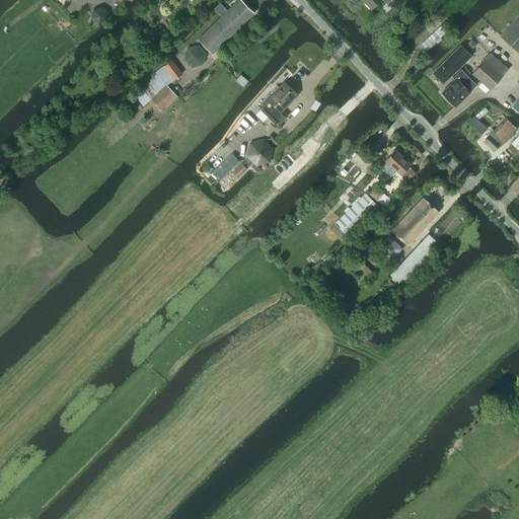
[(253,13),(240,0),(237,0),(227,11),(220,4),(215,9),(222,16),(198,40),(212,54),(253,13)]
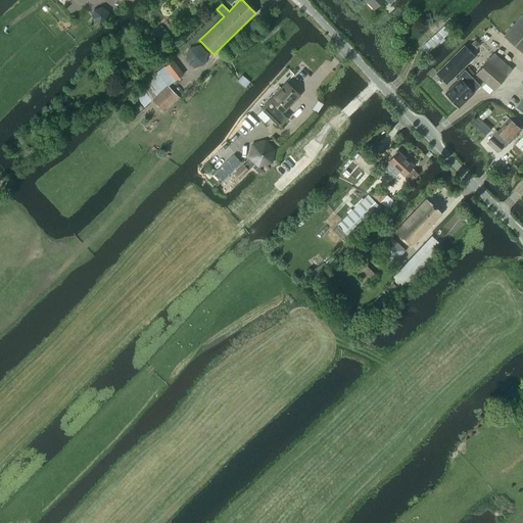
[(365,0),(374,9),(383,0),(385,0),(389,4),(393,0),(365,0)]
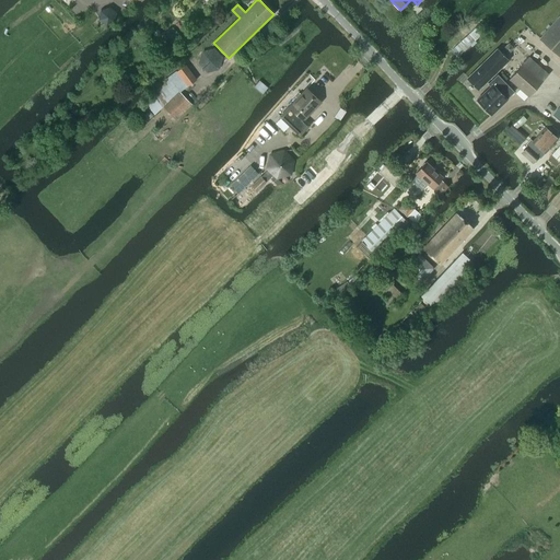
[(106,26),(115,22),(116,13),(109,6),(100,11),(98,20),(106,26)]
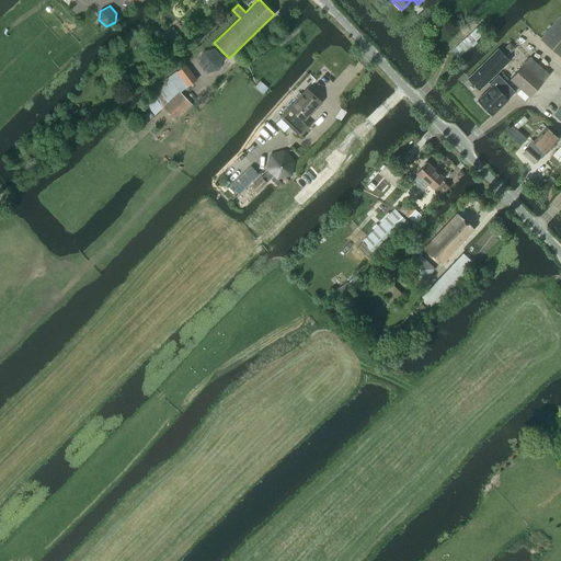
[(560,56),(560,14),(540,38),(560,56)]
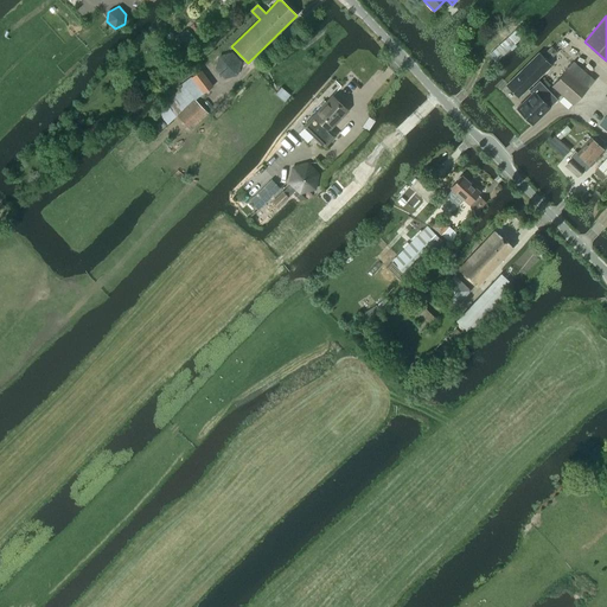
[(190,49),(198,42),(186,30),(178,38),(190,49)]
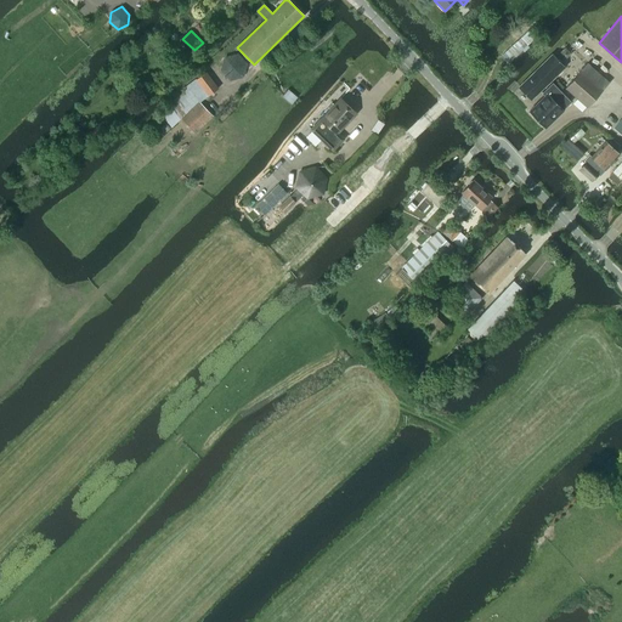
[(519,88),(531,100),(564,67),(552,55),(519,88)]
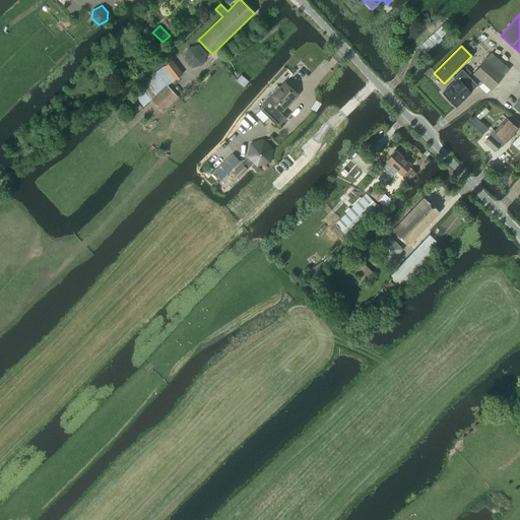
[(491,90),(504,75),(509,70),(491,54),(473,74),(491,90)]
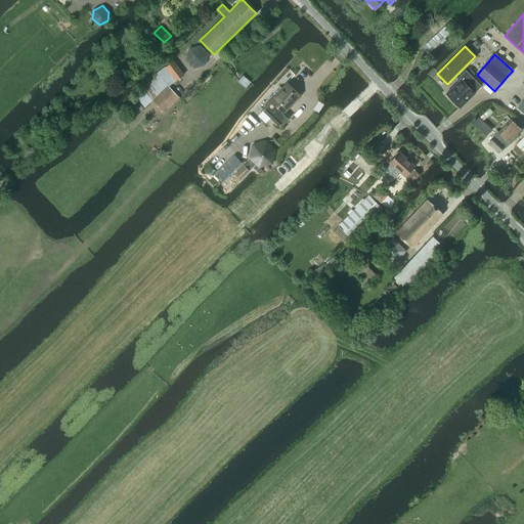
[(174,60),(165,67),(175,81),(184,75),(174,60)]
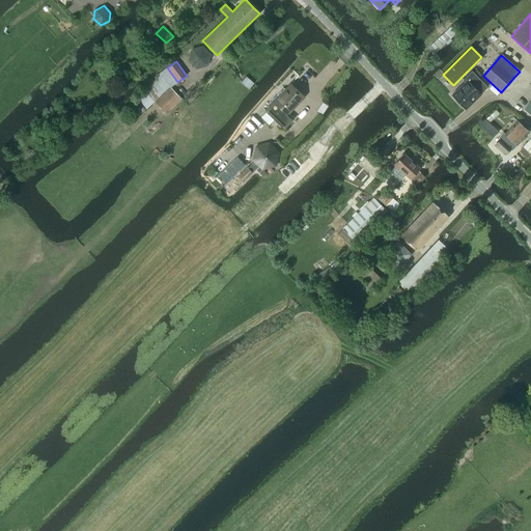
[(466,109),(481,94),(480,93),(486,87),(472,72),(463,80),(465,82),(452,94),(466,109)]
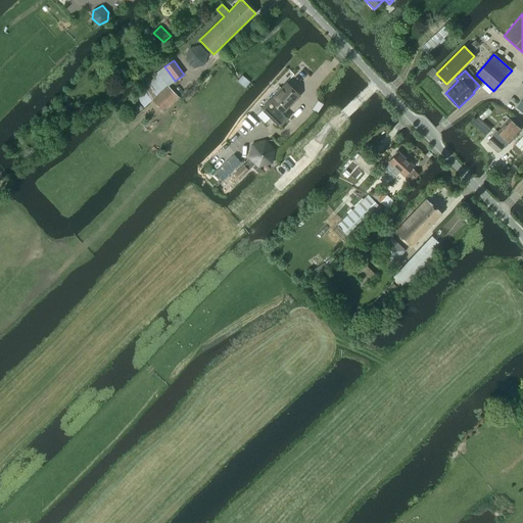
[(245,88),(250,81),(242,76),(237,82),(245,88)]
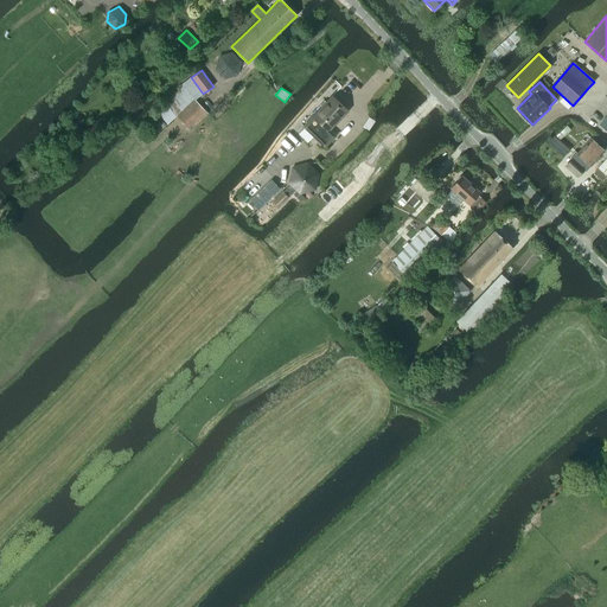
[(332,96),(304,127),(324,147),(334,135),(327,129),(346,109),(332,96)]
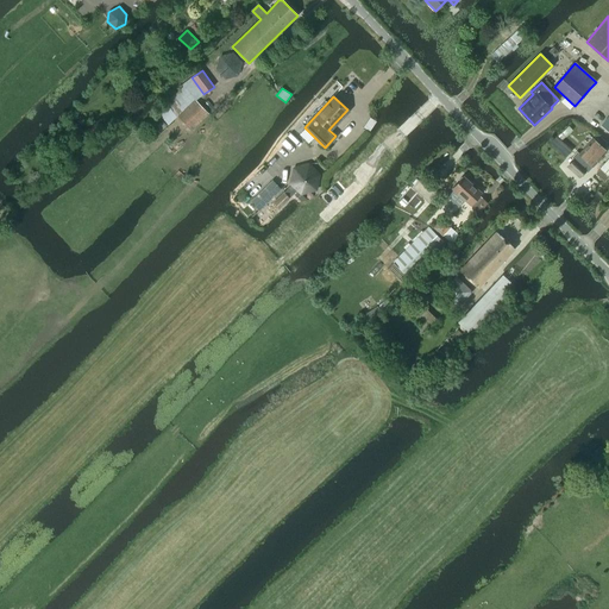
[(194,99),(177,117),(193,131),(209,114),(195,100),(194,99)]
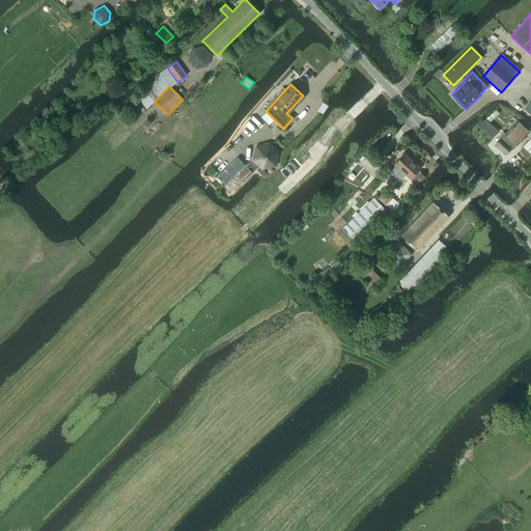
[(138,115),(145,109),(141,105),(135,111),(138,115)]
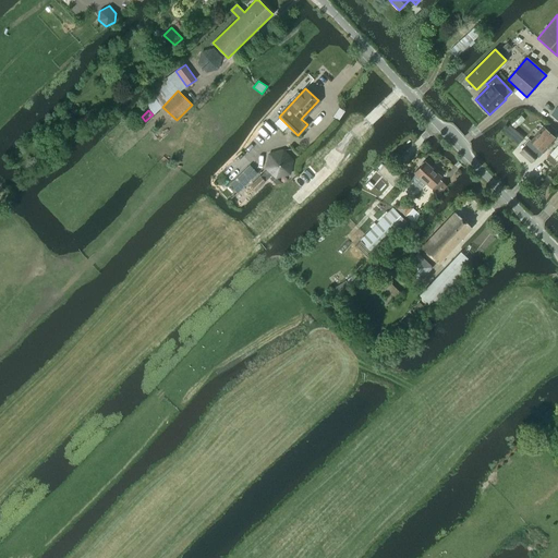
[(526,146),(521,153),(531,161),(541,150),(543,153),(556,137),(543,126),(531,141),(529,138),(524,144),(526,146)]
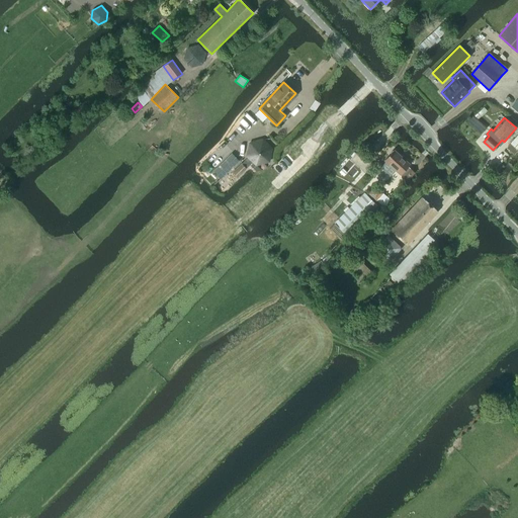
[(251,145),(248,156),(249,156),(254,161),(257,163),(267,160),(270,149),(262,142),(251,145)]
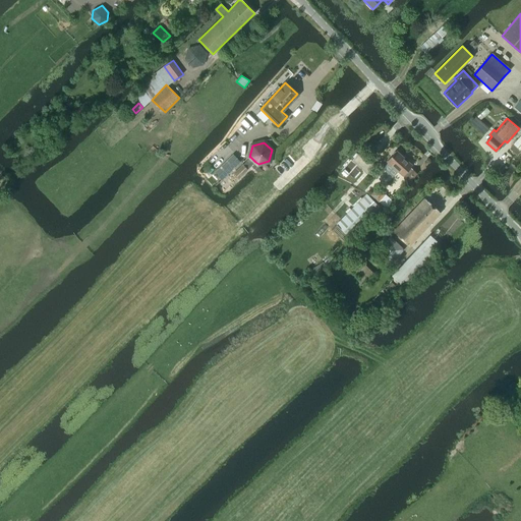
[(403,175),(404,178),(409,183),(417,174),(410,167),(412,165),(396,150),(386,162),(402,176),(403,175)]
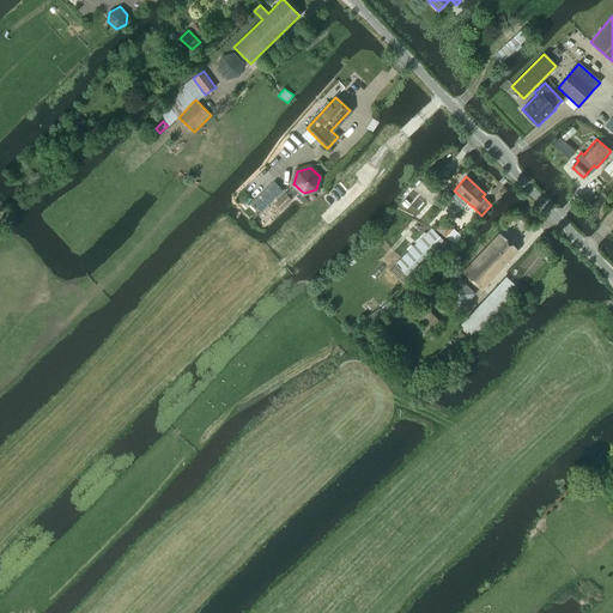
[(261,212),(283,190),(274,181),(253,202),(261,212)]
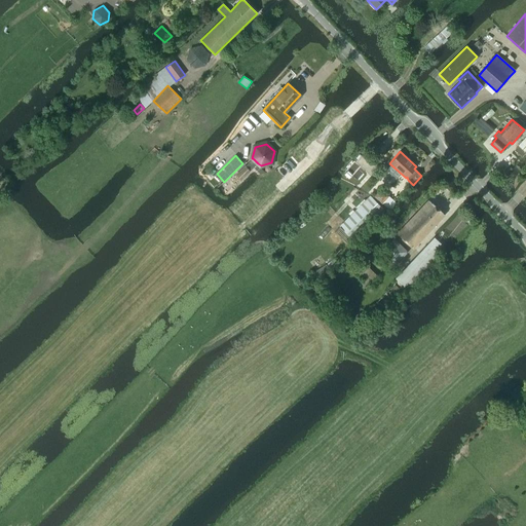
[(245,165),(235,175),(240,180),(254,167),(257,164),(258,163),(253,158),(246,166),(245,165)]
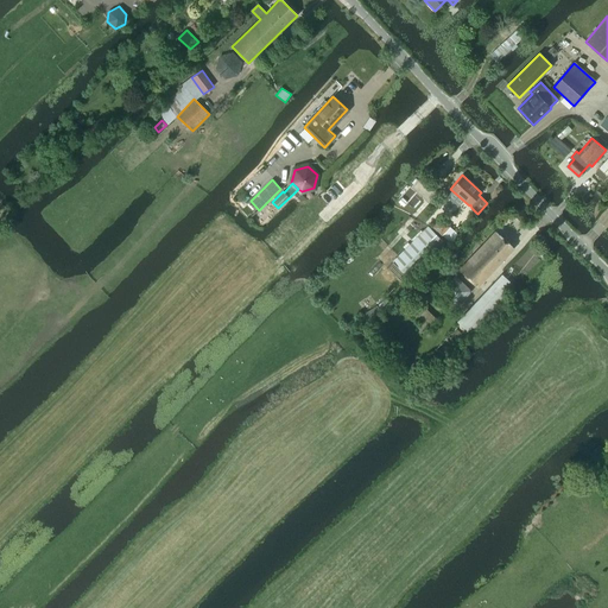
[(297,190),(293,194),(301,202),(306,198),(297,190)]
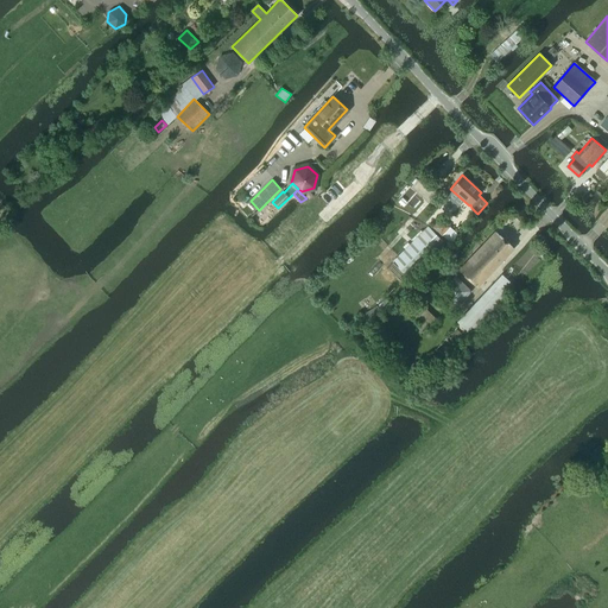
[(453,241),(458,234),(450,227),(450,226),(441,217),(431,227),(441,235),(442,235),(453,245),(454,242),(453,241)]
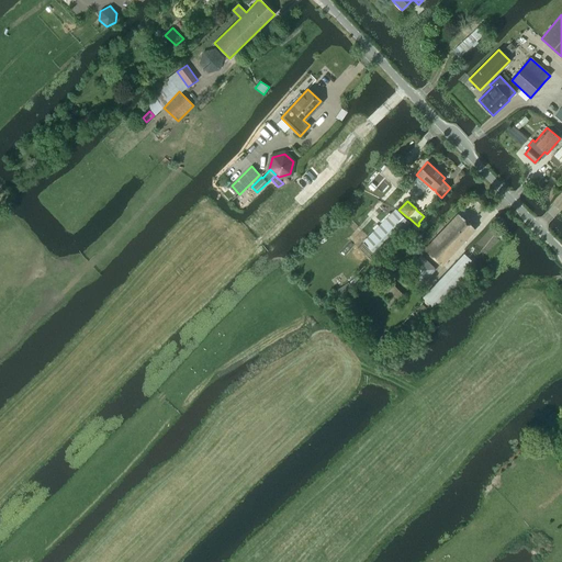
[(378,257),(409,224),(395,210),(362,242),(363,243),(357,248),(371,262),(378,256),(378,257)]
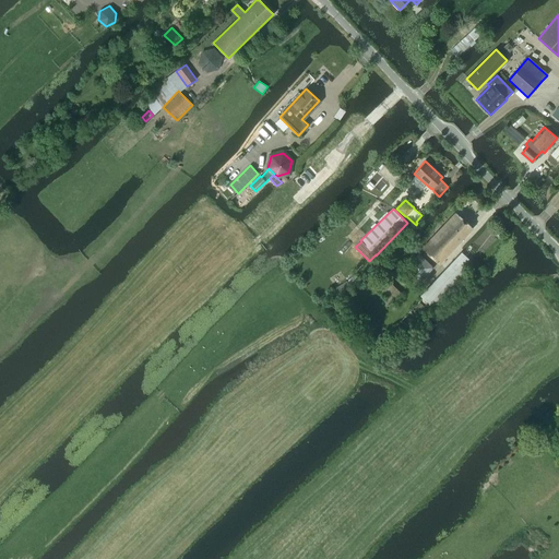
[(439,263),(473,228),(455,213),(421,248),(439,263)]
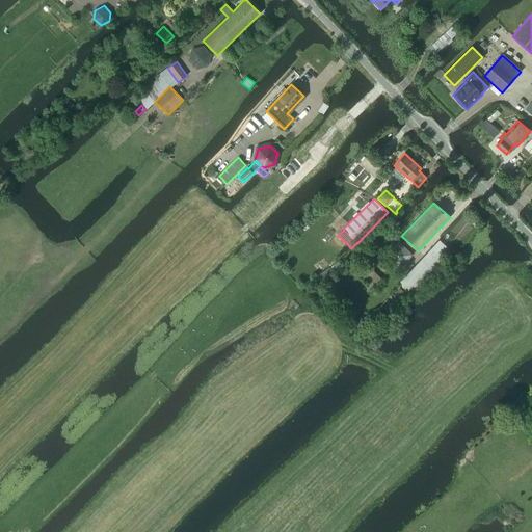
[(439,240),(399,281),(414,294),(446,260),(441,255),(447,248),(439,240)]
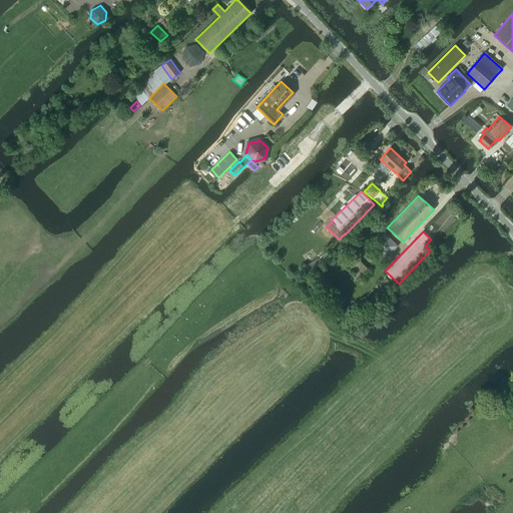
[(385,260),(398,245),(384,232),(371,246),(385,260)]
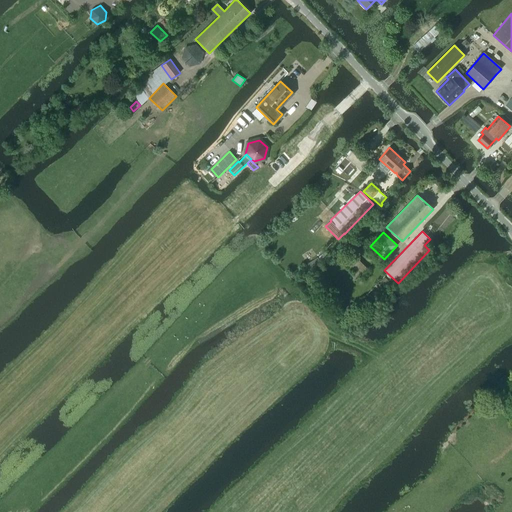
[(322,262),(329,257),(324,251),(318,256),(322,262)]
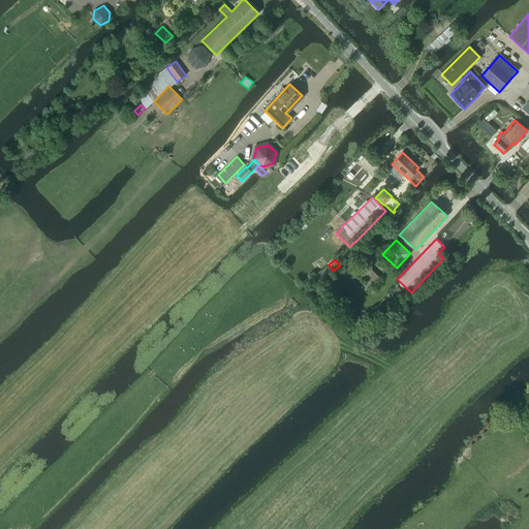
[(360,272),(373,285),(380,278),(367,265),(360,272)]
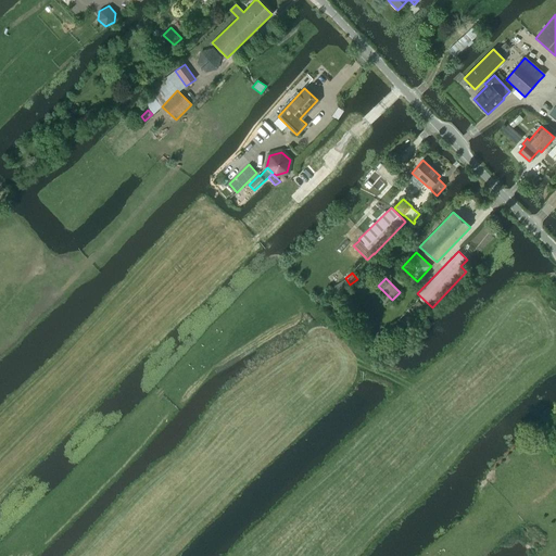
[(336,292),(348,283),(344,279),(333,288),(336,292)]
